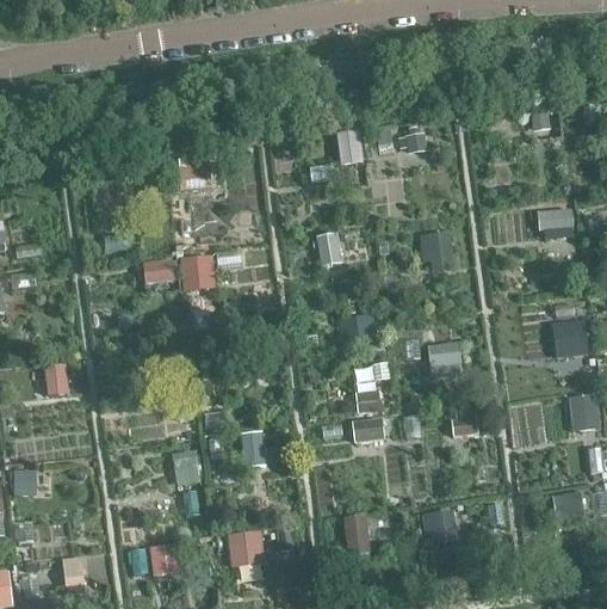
[(94,7),(93,0),(80,0),(82,10),(94,7)]
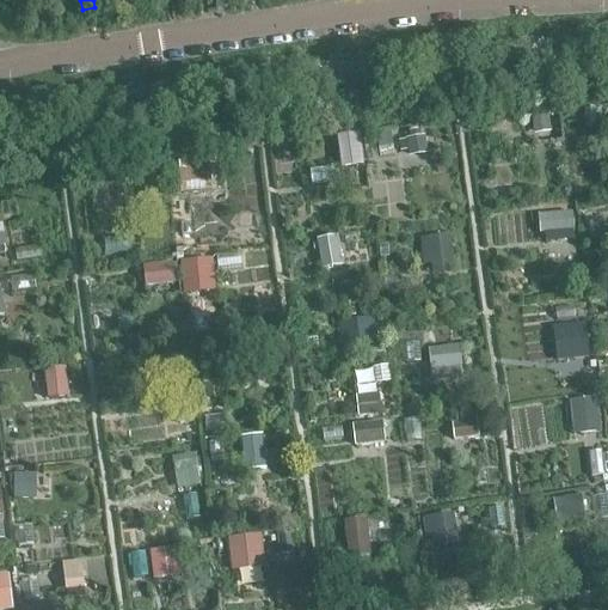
[(337,132),(339,164),(362,162),(360,129),(337,132)]
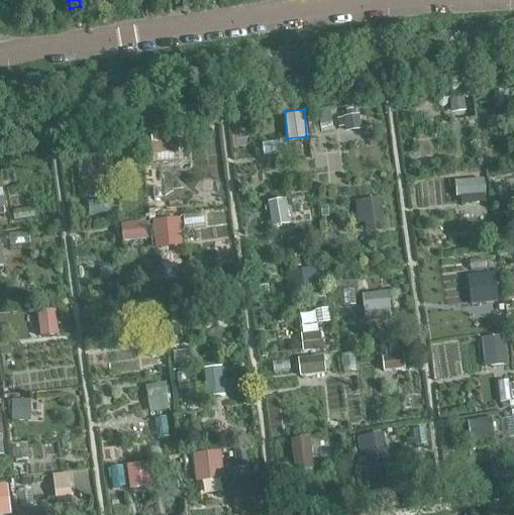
[(340,125),(360,125),(360,112),(339,112),(340,125)]
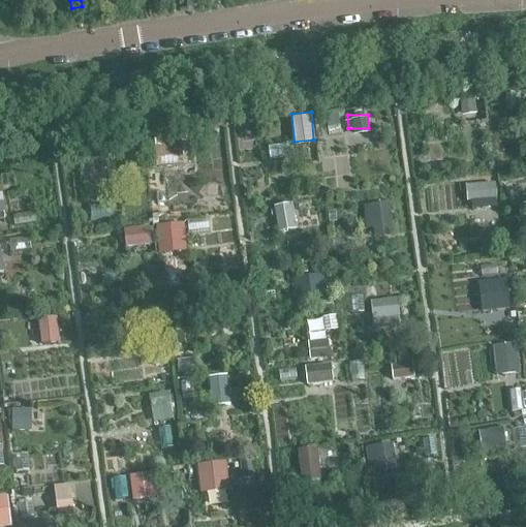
[(465,196),(496,195),(496,180),(465,181),(465,196)]
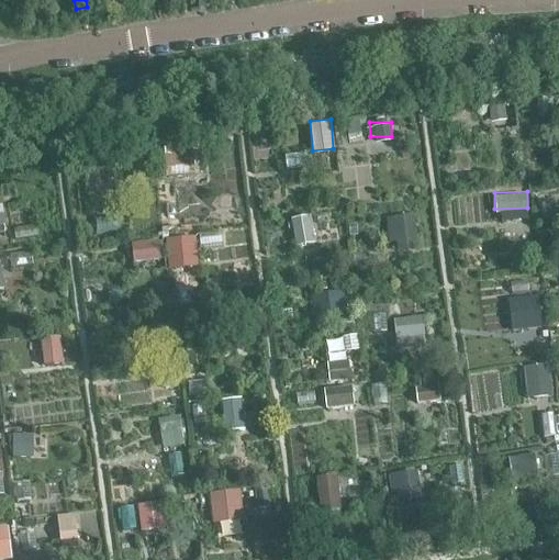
[(527,219),(527,210),(501,210),(501,219),(527,219)]
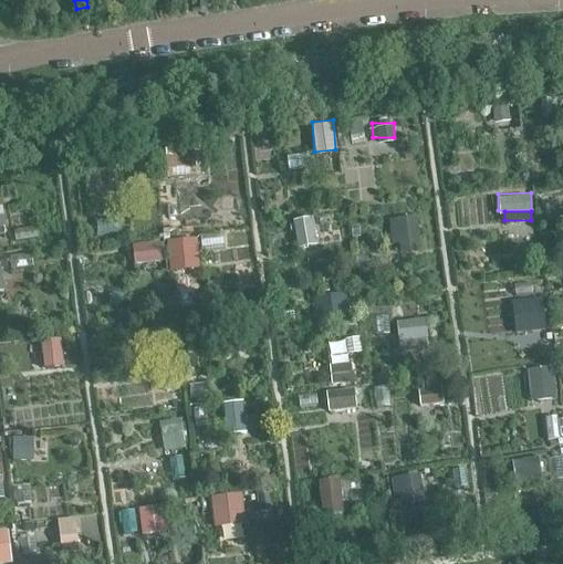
[(392,250),(420,246),(415,213),(387,217),(392,250)]
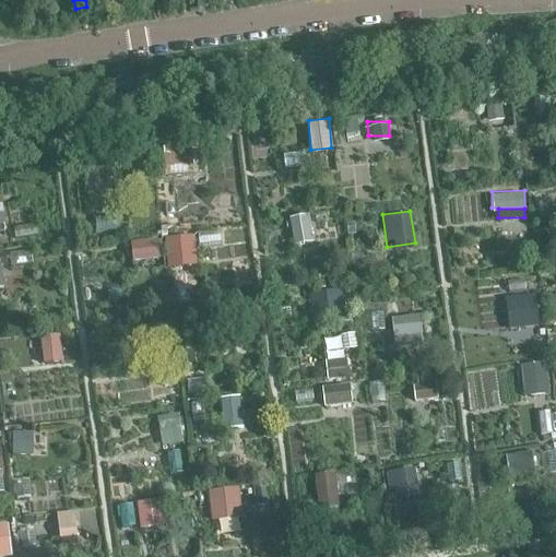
[(291,214),(292,241),(311,240),(310,213),(291,214)]
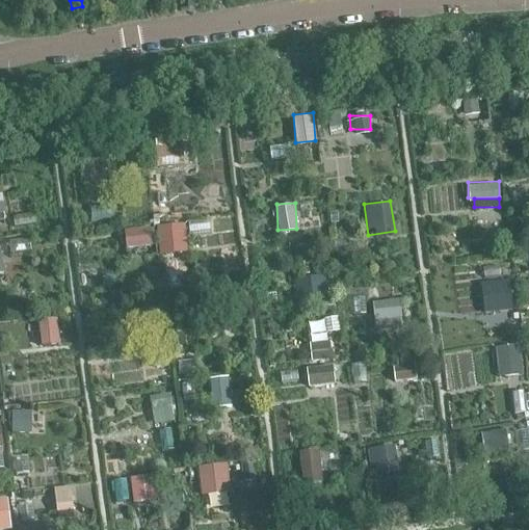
[(160,223),(160,247),(180,247),(179,222),(160,223)]
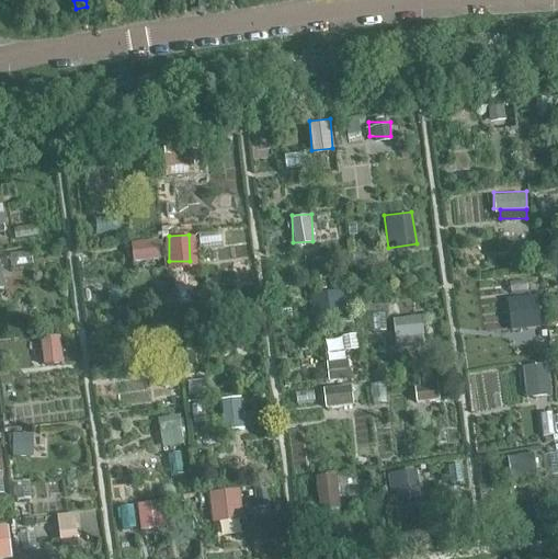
[(132,239),(135,260),(160,257),(158,236),(132,239)]
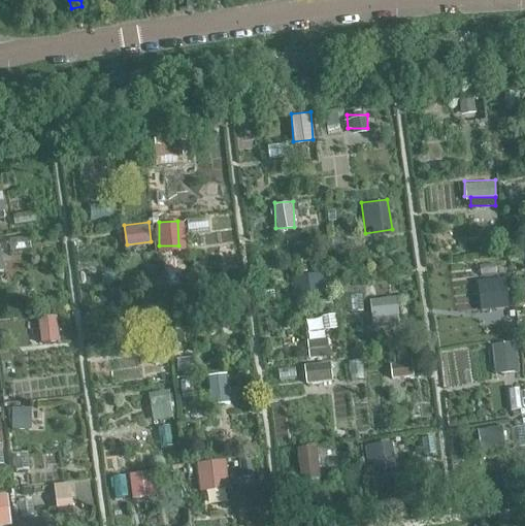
[(322,293),(321,272),(293,273),(294,295),(322,293)]
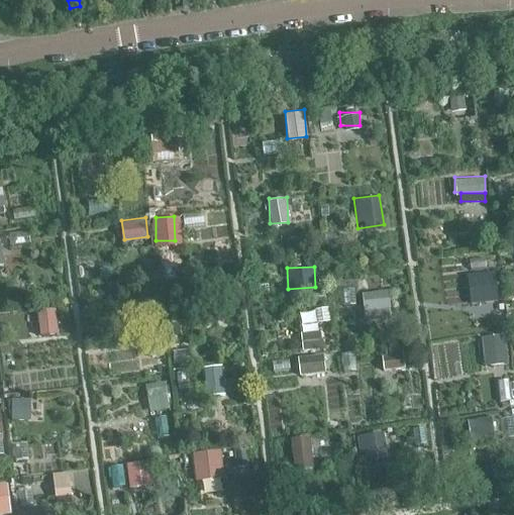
[(469,290),(496,288),(494,271),(468,274),(469,290)]
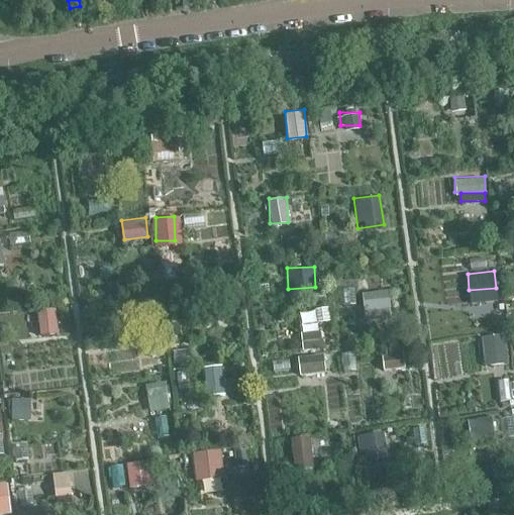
[(362,290),(363,319),(390,318),(389,289),(362,290)]
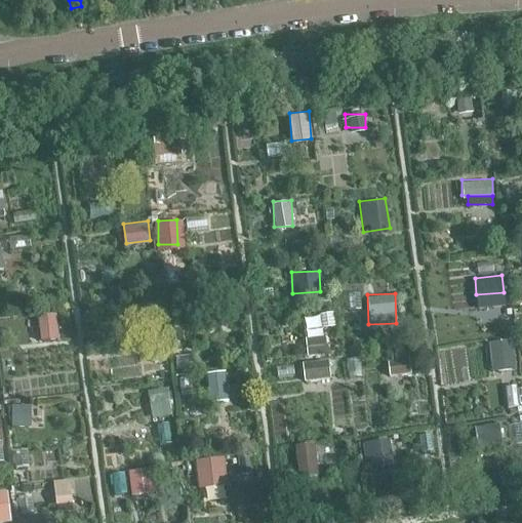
[(56,313),(36,314),(39,339),(58,338),(56,313)]
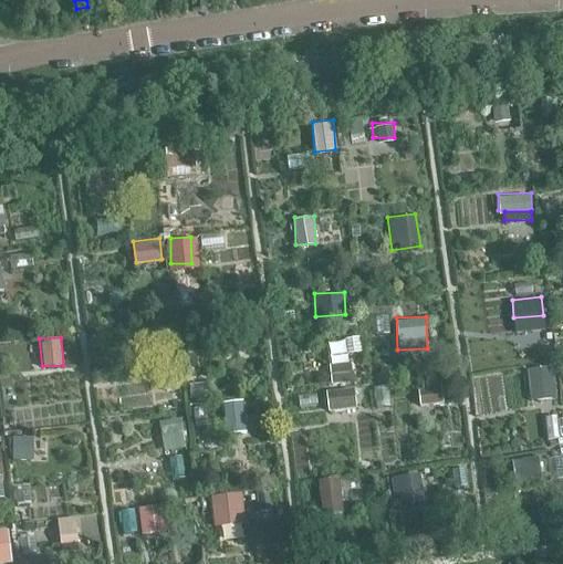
[(527,367),(529,394),(555,392),(553,364),(527,367)]
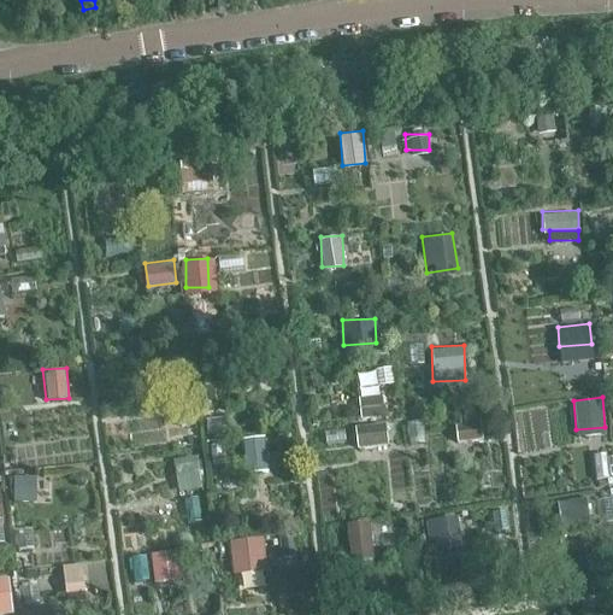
[(364,413),(383,415),(384,402),(365,399),(364,413)]
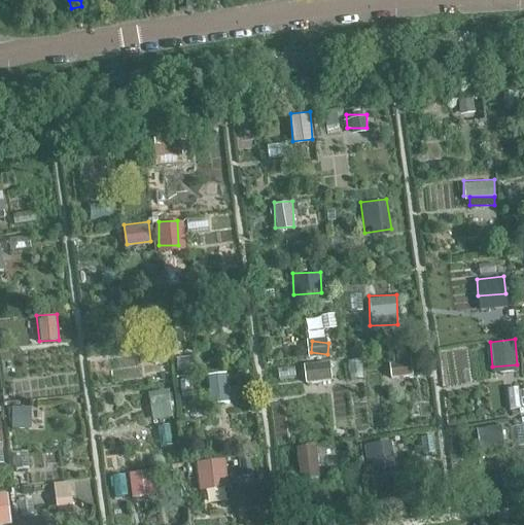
[(330,360),(304,360),(305,380),(330,379),(330,360)]
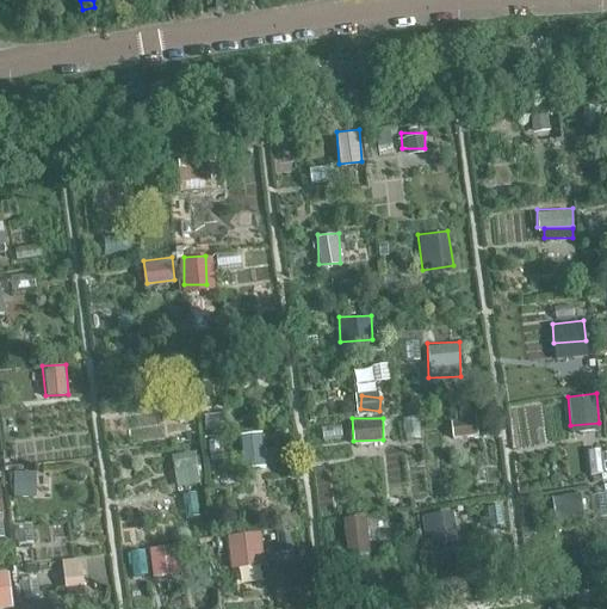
[(264,465),(262,431),(240,431),(241,466),(264,465)]
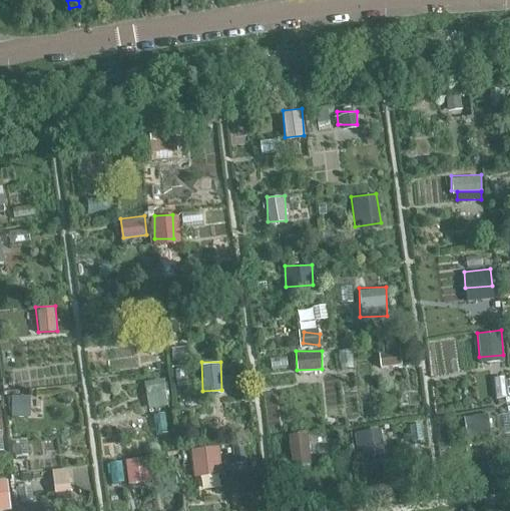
[(139,381),(142,407),(166,405),(164,378),(139,381)]
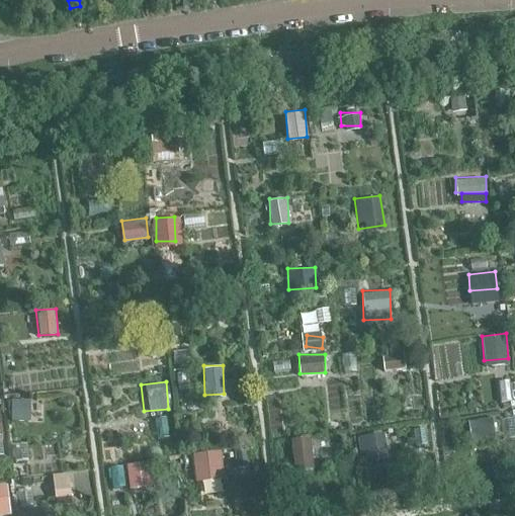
[(11,397),(10,419),(29,420),(30,398),(11,397)]
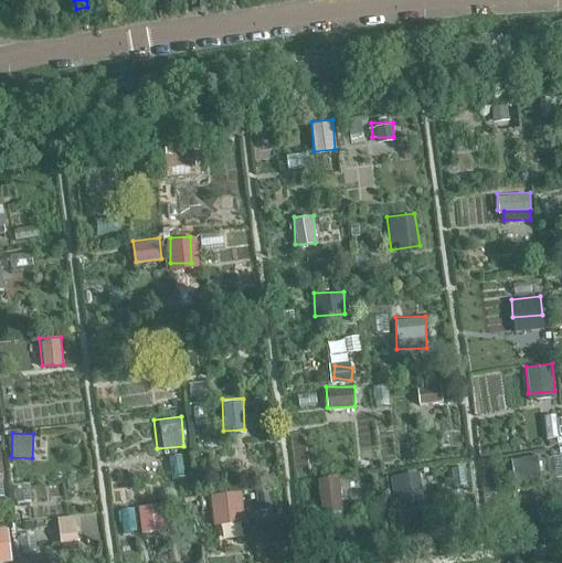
[(510,456),(515,481),(541,477),(537,452),(510,456)]
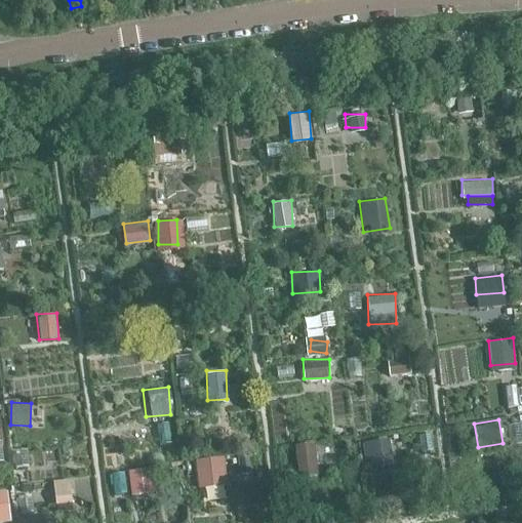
[(389,436),(364,439),(368,466),(393,463),(389,436)]
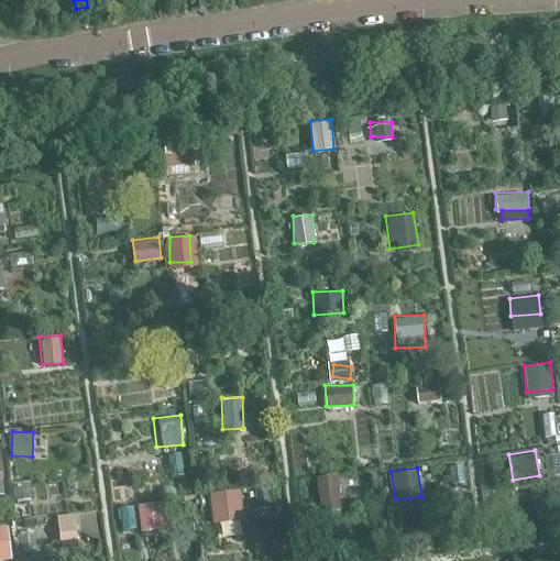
[(318,475),(318,505),(339,504),(338,475),(318,475)]
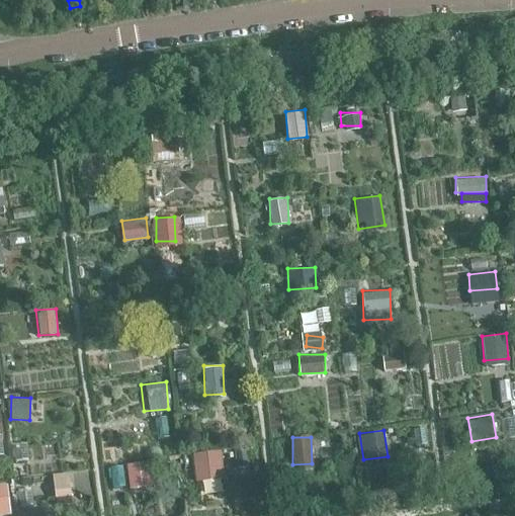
[(222,450),(194,451),(195,481),(223,480),(222,450)]
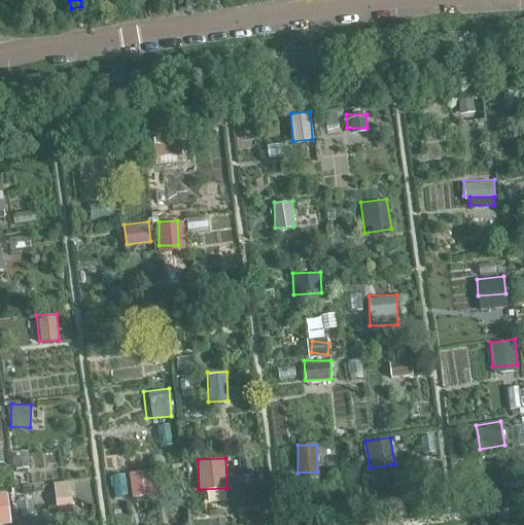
[(129,469),(130,496),(156,495),(156,468),(129,469)]
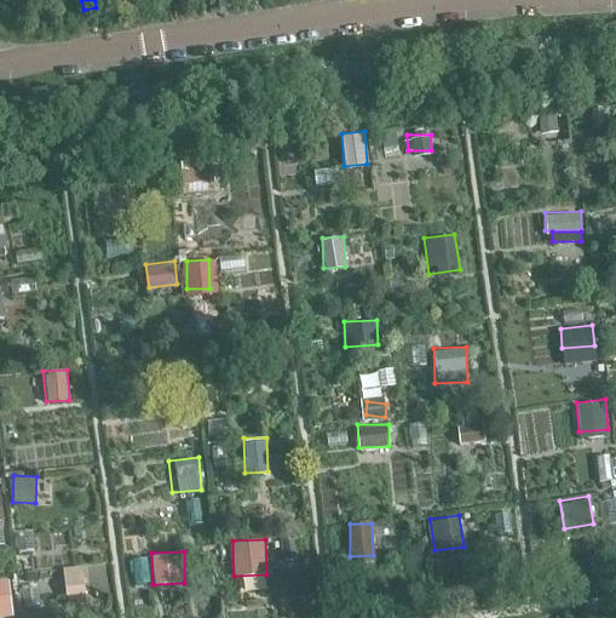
[(82,564),(62,566),(65,595),(85,593),(82,564)]
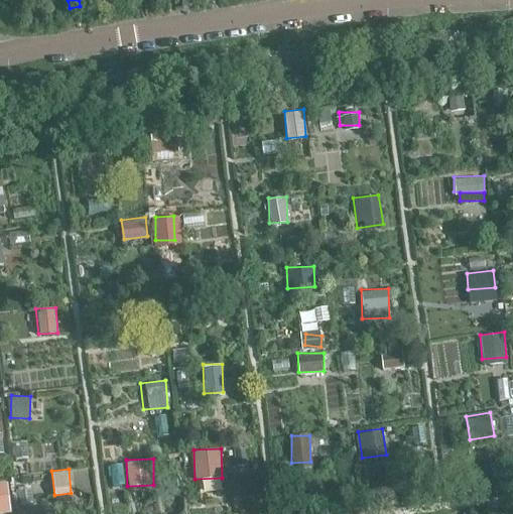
[(0,511),(9,510),(7,481),(0,481),(0,511)]
